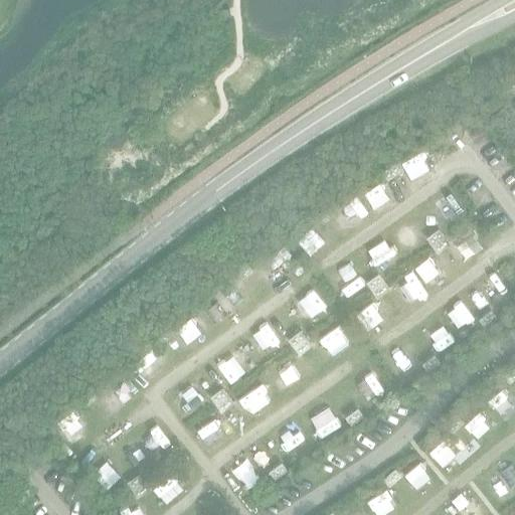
[(394,162),(381,171),(387,179),(399,170),(394,162)]
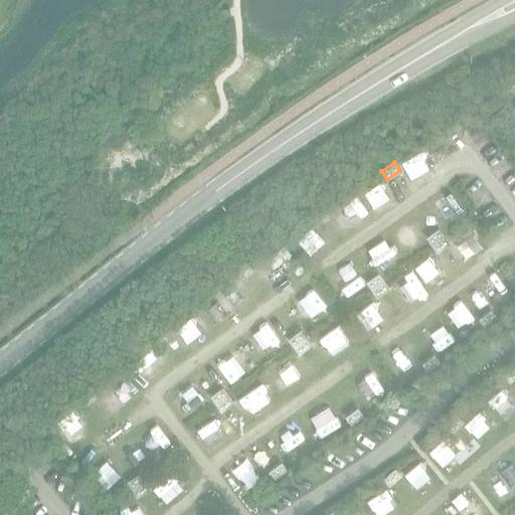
[(327,207),(314,216),(320,224),(333,214),(327,207)]
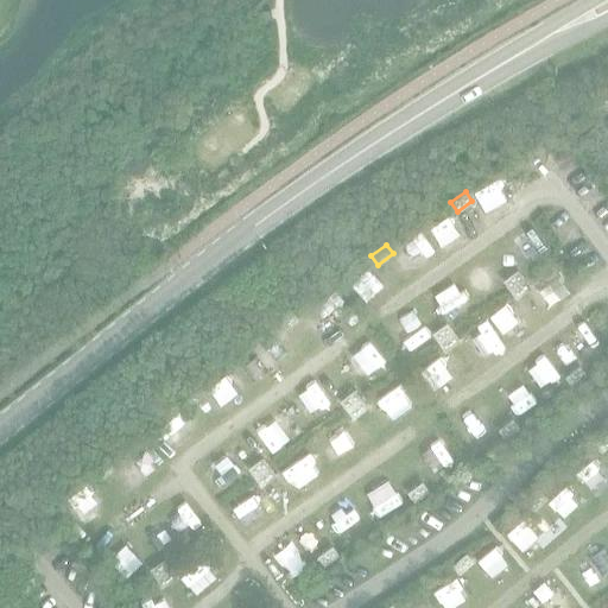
[(501,280),(514,297),(530,286),(517,268),(501,280)]
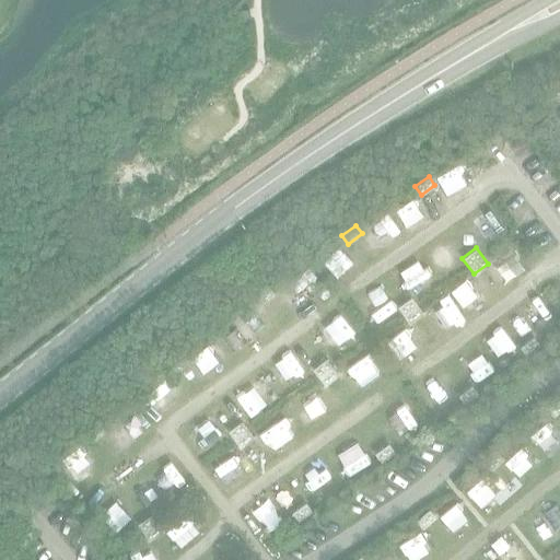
[(267,286),(254,295),(259,304),(273,293),(267,286)]
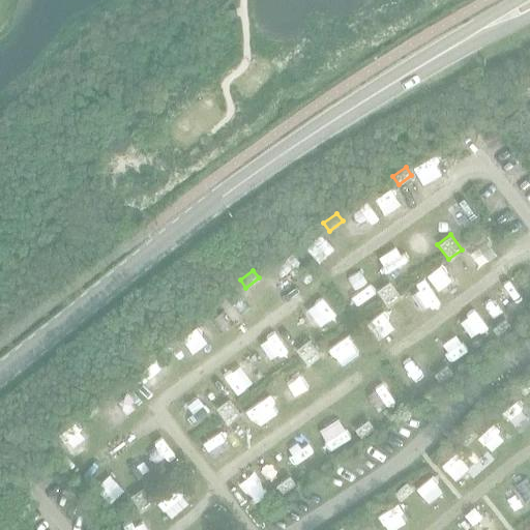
[(376,290),(386,305),(400,296),(389,281),(376,290)]
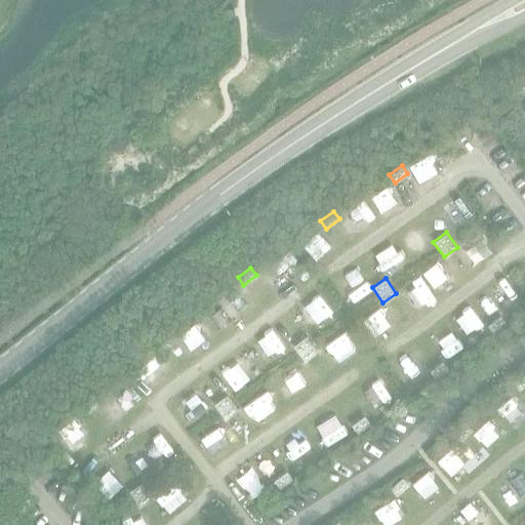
[(499,315),(486,325),(492,332),(505,323),(499,315)]
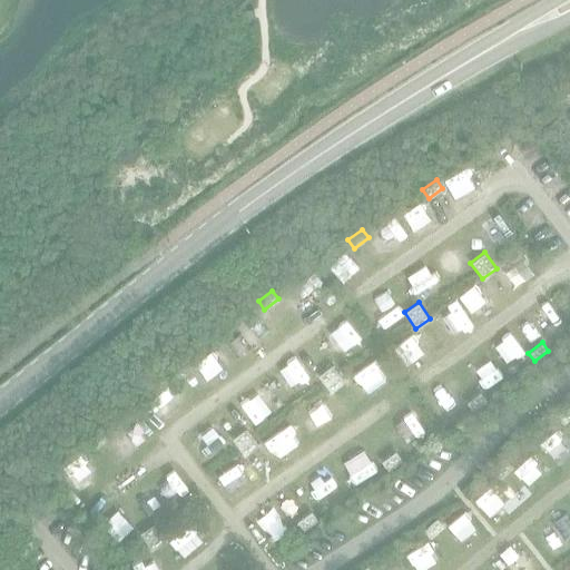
[(183,361),(169,372),(177,380),(189,369),(183,361)]
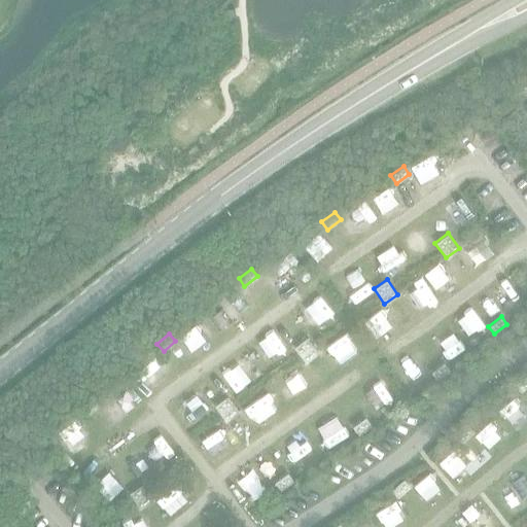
[(293,347),(305,362),(318,352),(306,337),(293,347)]
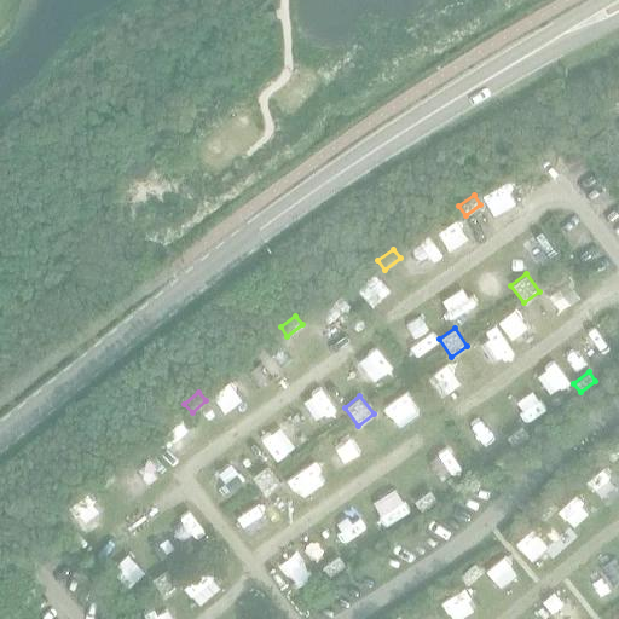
[(520,426),(505,437),(513,446),(527,434),(520,426)]
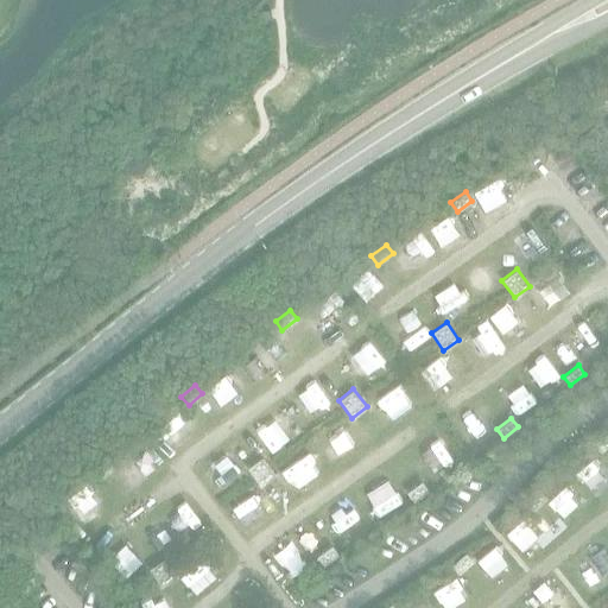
[(607,431),(594,442),(600,450),(607,444),(607,431)]
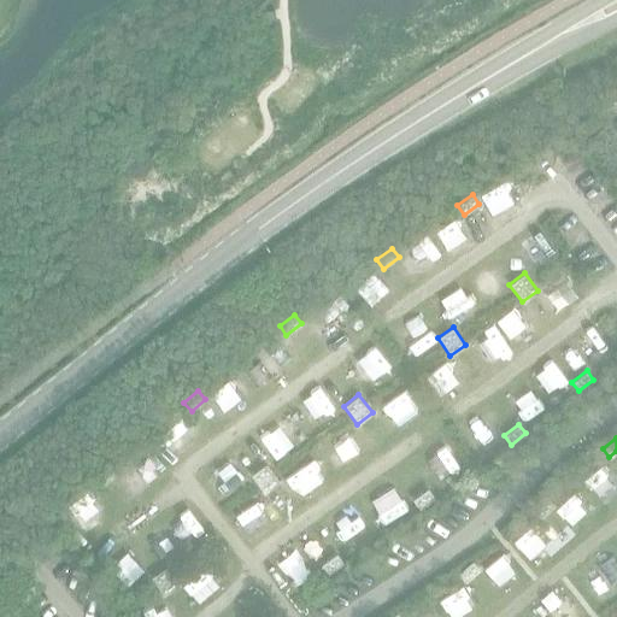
[(251,475),(264,492),(278,481),(265,463),(251,475)]
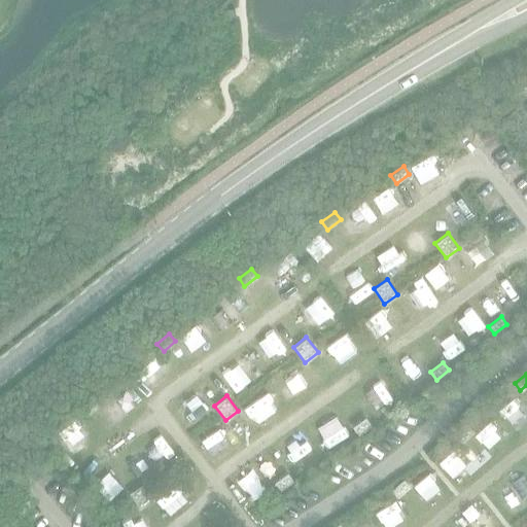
[(90,399),(77,410),(83,417),(96,407),(90,399)]
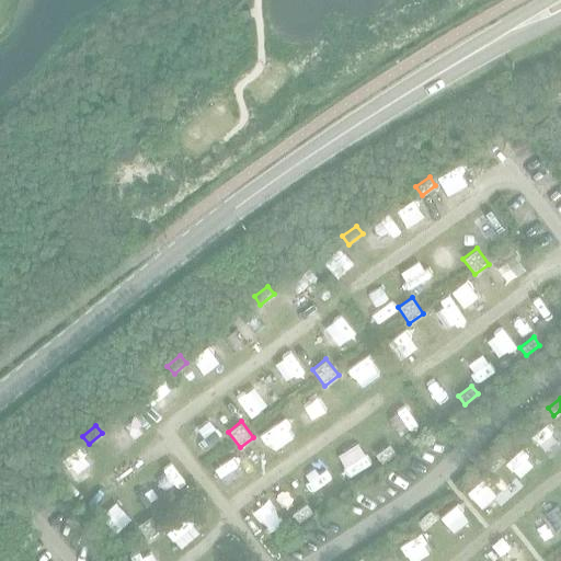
[(388,444),(375,454),(380,461),(395,451),(388,444)]
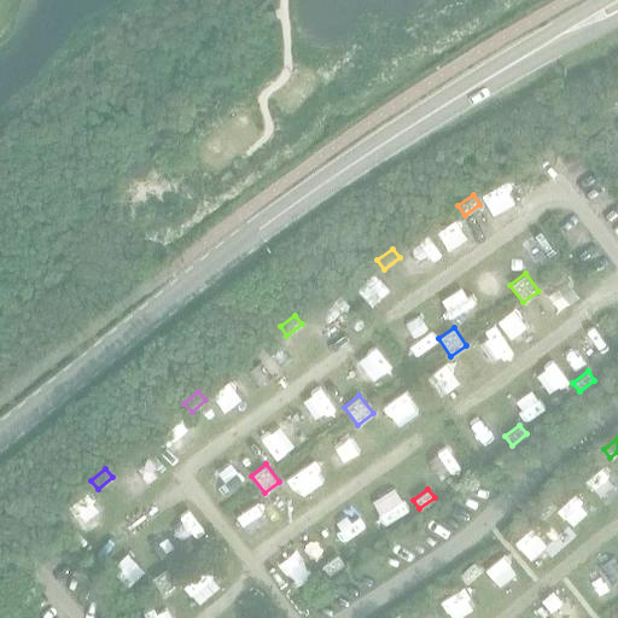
[(328,573),(343,563),(336,553),(321,564),(328,573)]
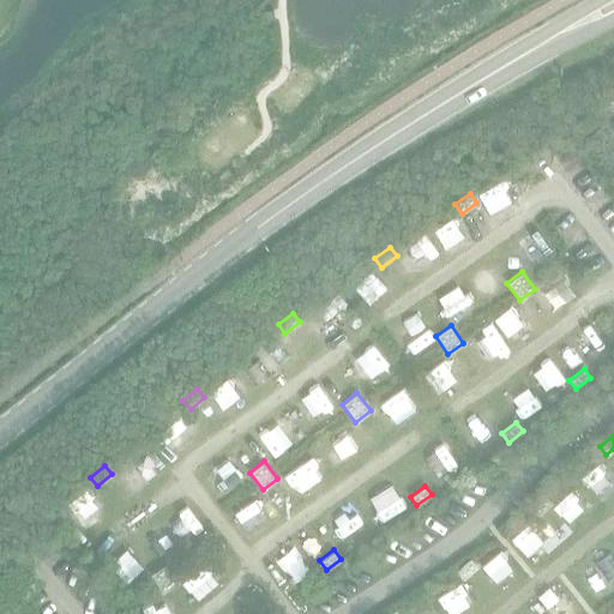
[(469,558),(455,570),(463,579),(477,566),(469,558)]
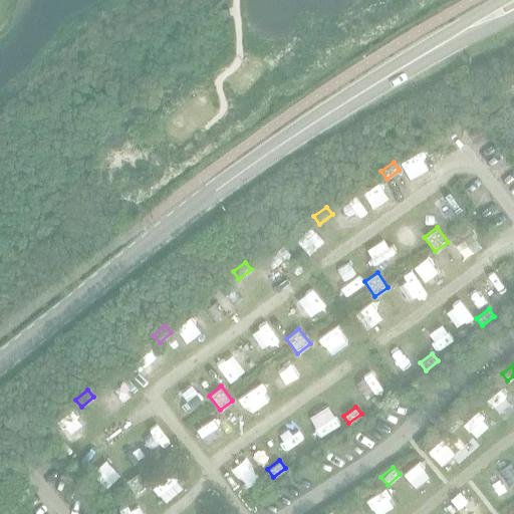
[(125,480),(136,496),(149,487),(139,472),(125,480)]
